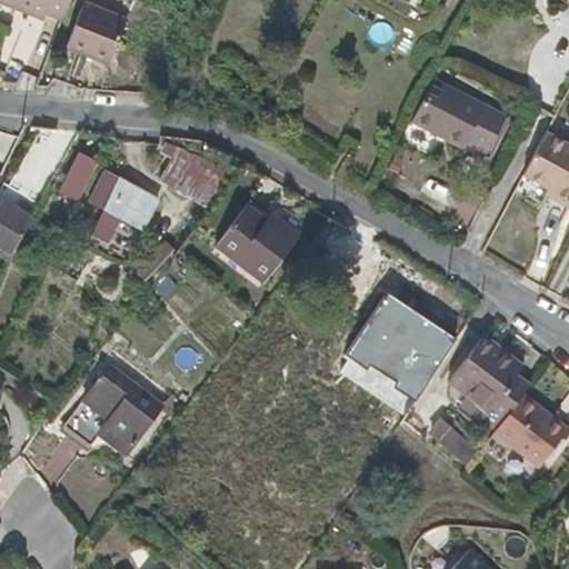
[(0,0),(0,2),(22,12),(25,3),(15,0),(0,0)]
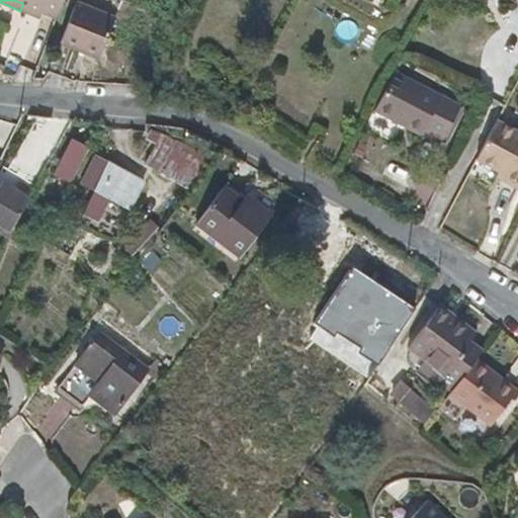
[(60,19),(68,0),(13,0),(22,3),(20,11),(42,19),(45,13),(60,19)]
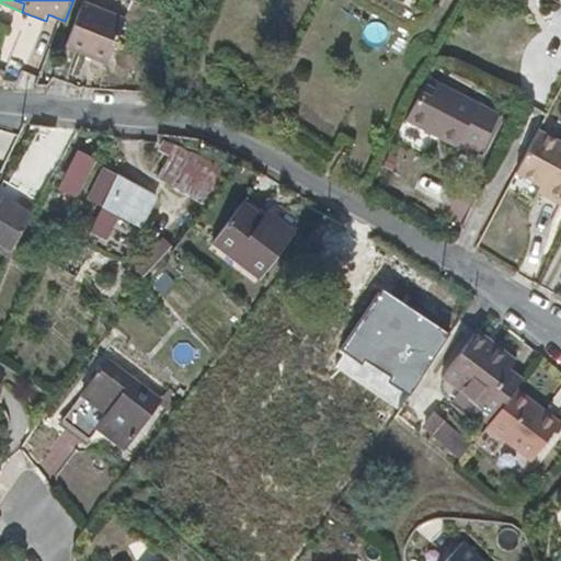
[(114,67),(132,24),(88,7),(70,49),(114,67)]
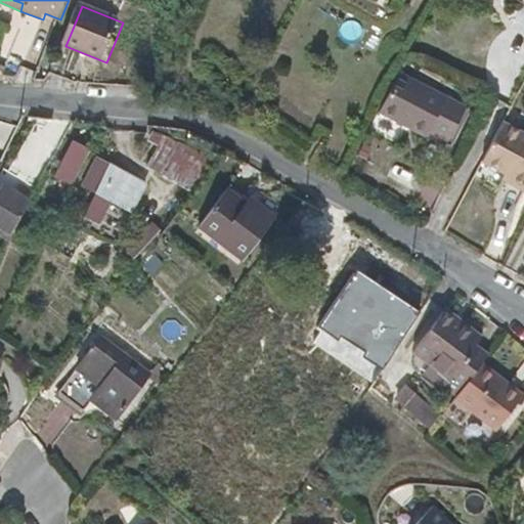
[(401,73),(382,111),(408,126),(411,121),(430,130),(449,140),(467,106),(401,73)]
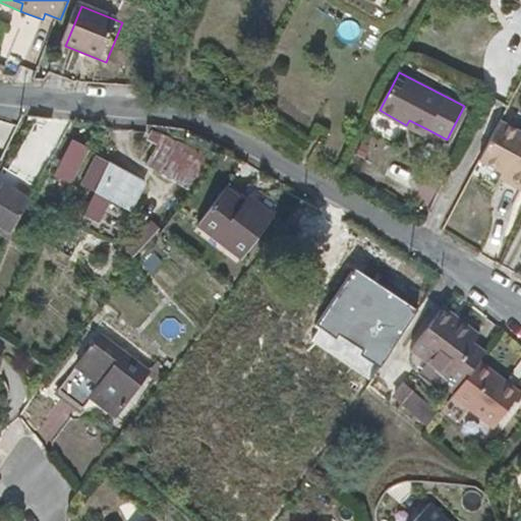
[(406,125),(380,110),(370,127),(396,141),(406,125)]
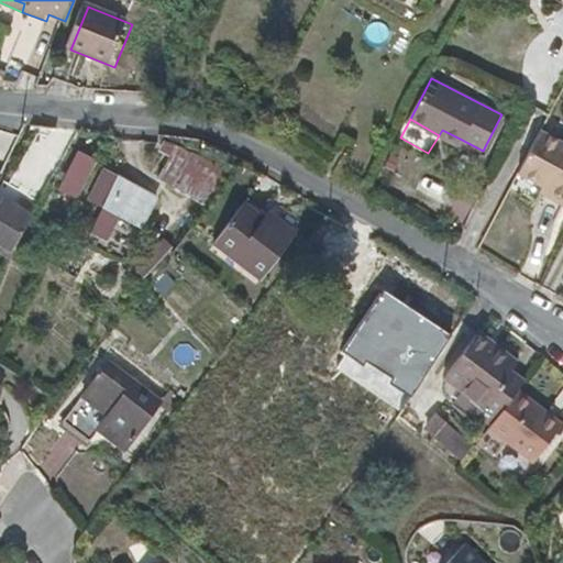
[(442,130),(439,135),(459,146),(462,140),(442,130)]
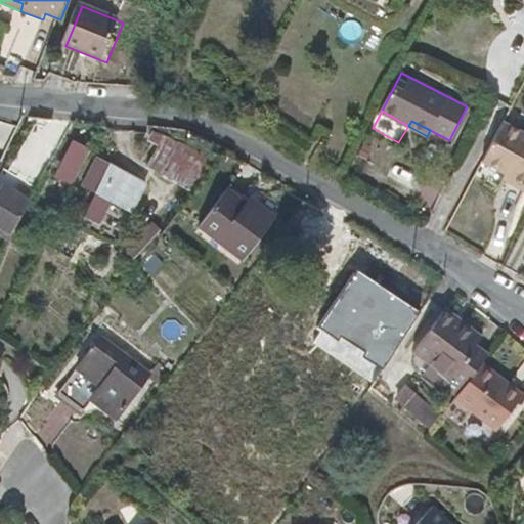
[(523,139),(500,128),(481,167),(504,178),(501,185),(523,195),(523,139)]
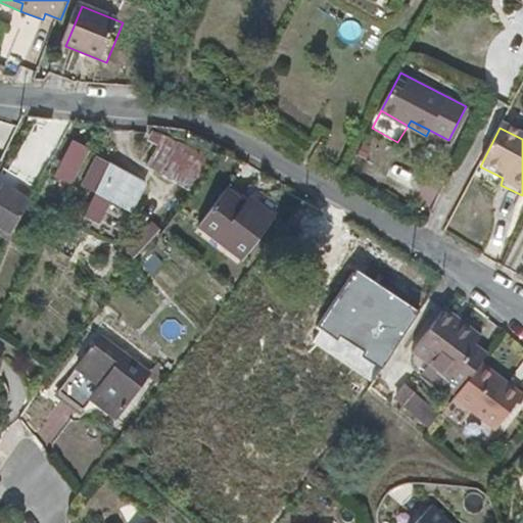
[(147,165),(194,191),(216,162),(163,135),(147,165)]
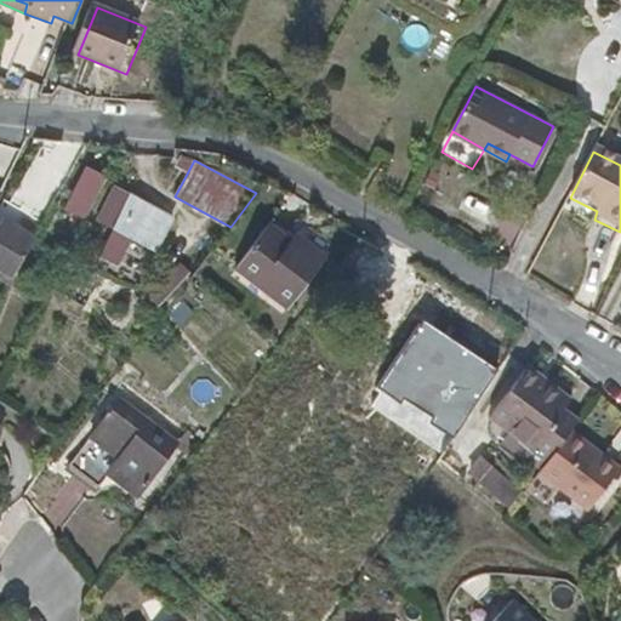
[(74,200),(84,206),(106,167),(95,161),(74,200)]
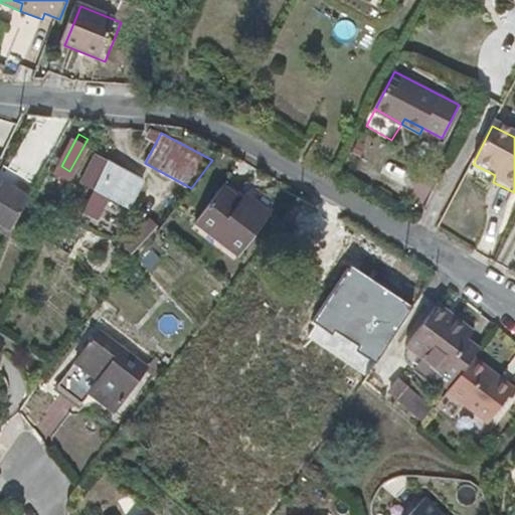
[(96,157),(83,181),(96,188),(84,211),(100,219),(112,196),(129,207),(142,181),(96,157)]
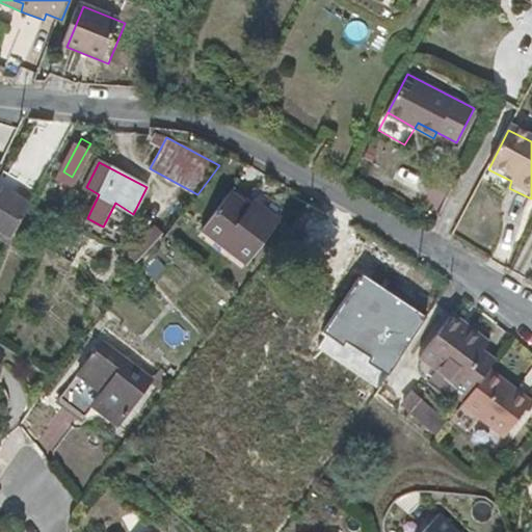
[(80,184),(62,218),(64,219),(80,228),(85,217),(87,218),(99,194),(86,187),(80,184)]
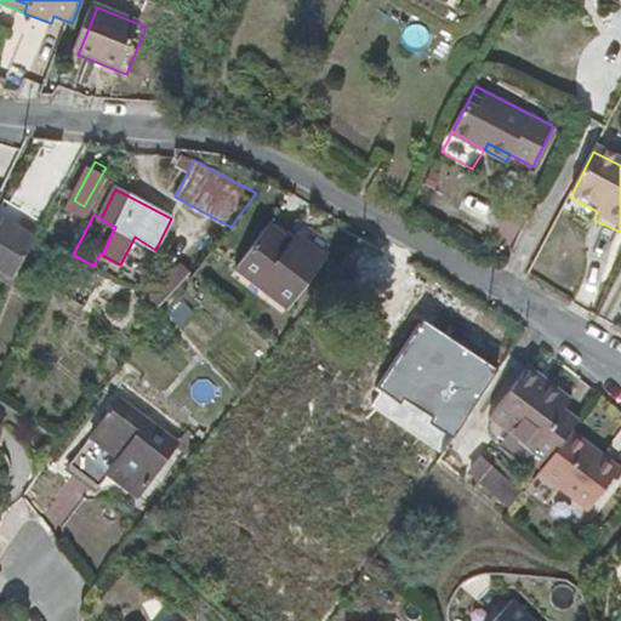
[(0,226),(0,263),(16,273),(36,235),(4,218),(0,226)]
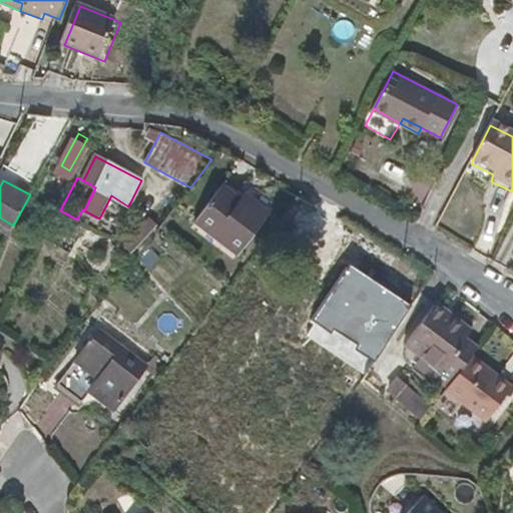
[(240,199),(223,186),(196,221),(239,254),(271,212),(245,194),(240,199)]
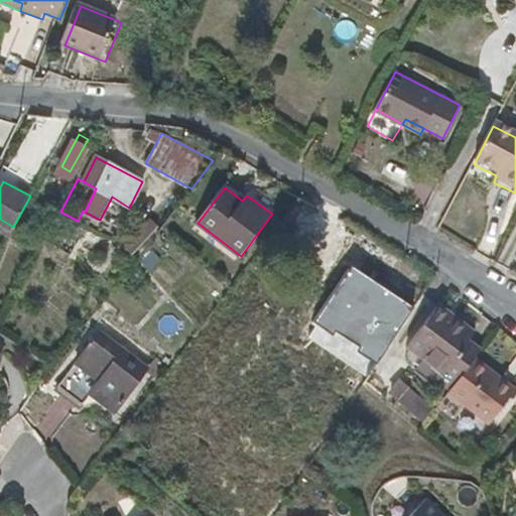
[(145,211),(121,233),(133,247),(157,225),(145,211)]
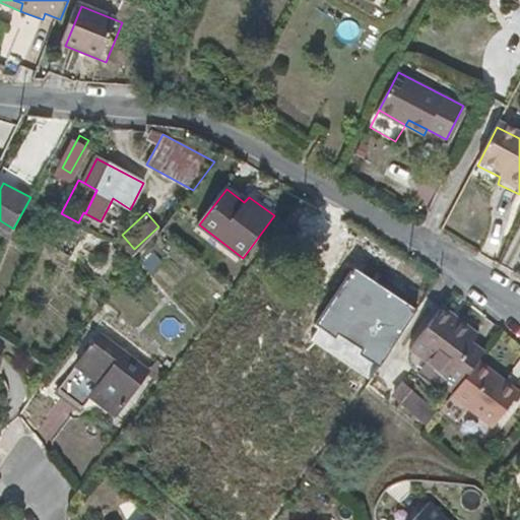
[(78,222),(63,214),(46,245),(70,258),(81,238),(72,233),(78,222)]
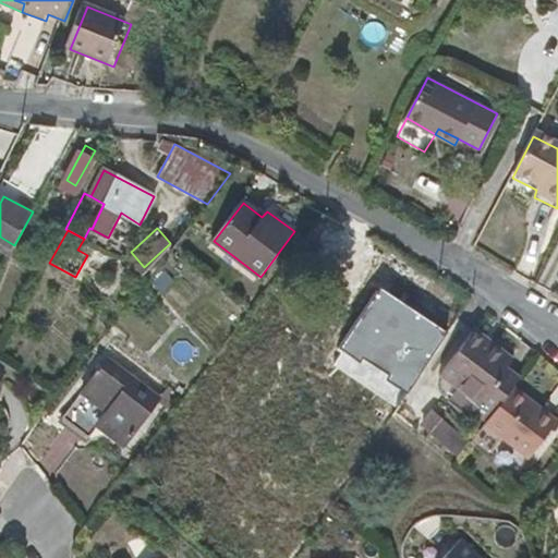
[(421,291),(419,290),(366,263),(356,262),(347,280),(352,283),(351,288),(388,308),(379,326),(374,323),(370,329),(377,337),(391,344),(414,302),(421,291)]
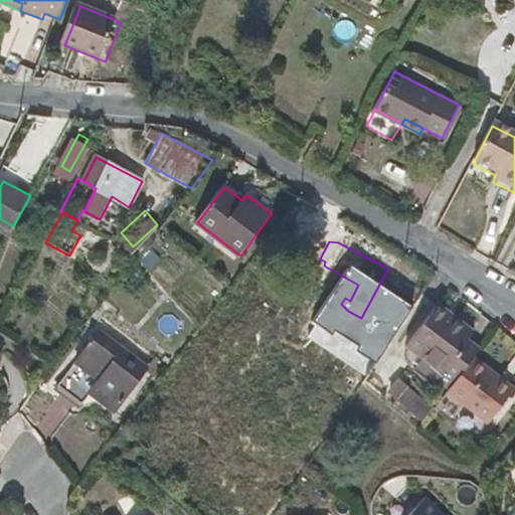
[(135,265),(145,275),(162,261),(152,249),(135,265)]
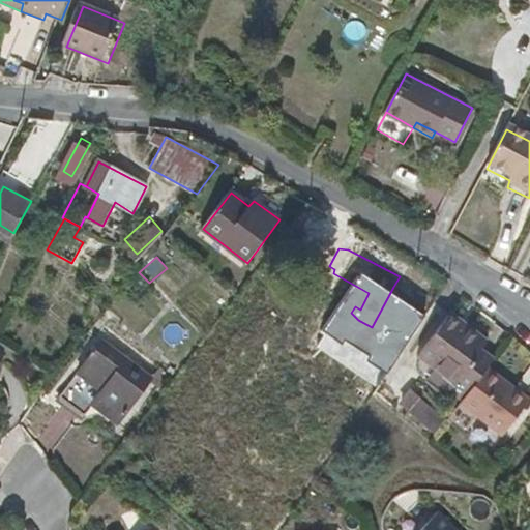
[(489,367),(496,359),(484,350),(491,342),(453,314),(419,355),(455,384),(450,390),(464,401),(489,367)]
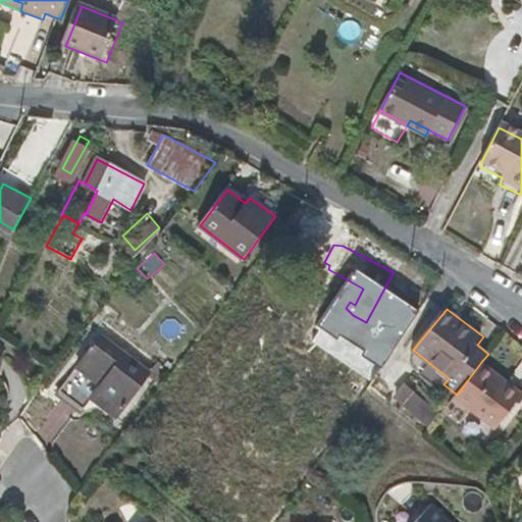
[(91,397),(117,419),(149,377),(157,383),(168,369),(159,361),(151,371),(102,334),(77,367),(100,385),(91,397)]
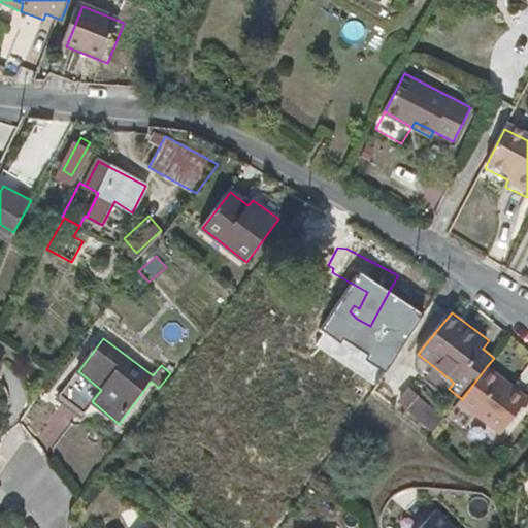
[(516,389),(487,366),(462,399),(461,401),(503,433),(526,403),(513,393),(516,389)]
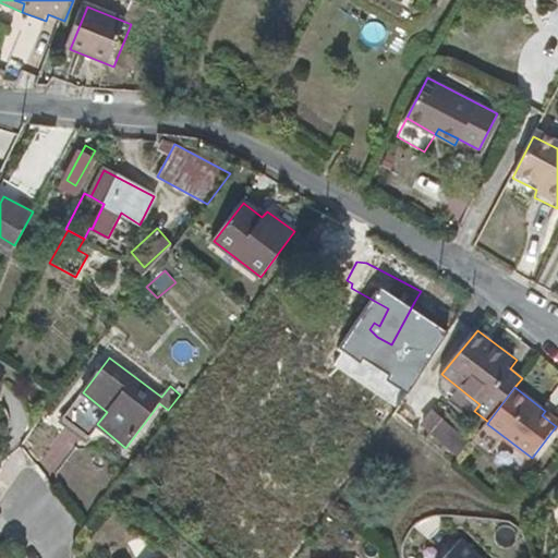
[(458,453),(471,439),(436,405),(422,420),(458,453)]
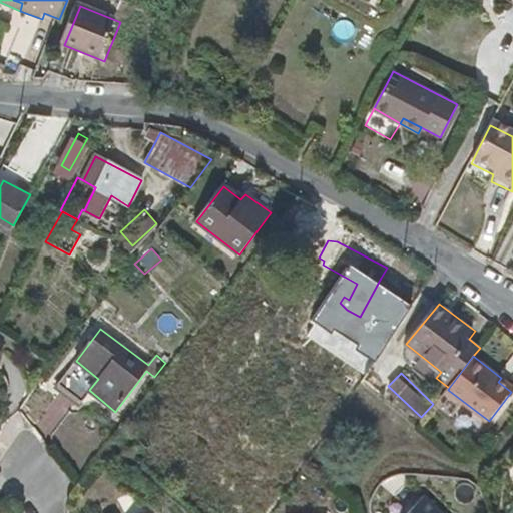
[(512,389),(512,386),(501,378),(498,382),(511,392),(512,389)]
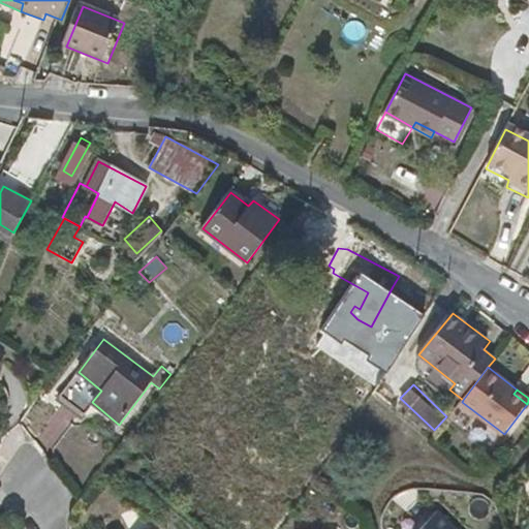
[(454,528),(438,514),(422,528),(454,528)]
